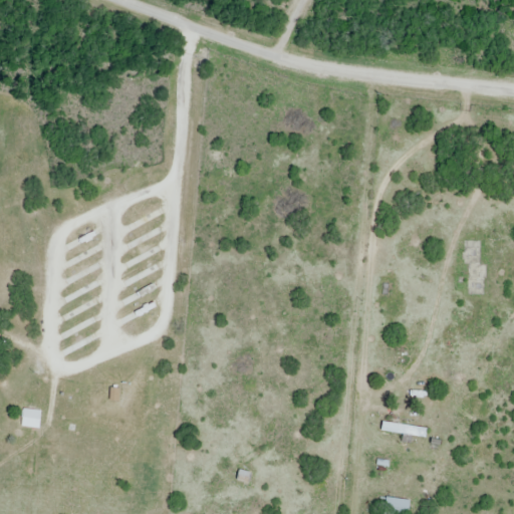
[(477,266),(477,259),(468,259),(468,295),(484,295),(484,266),(477,266)]
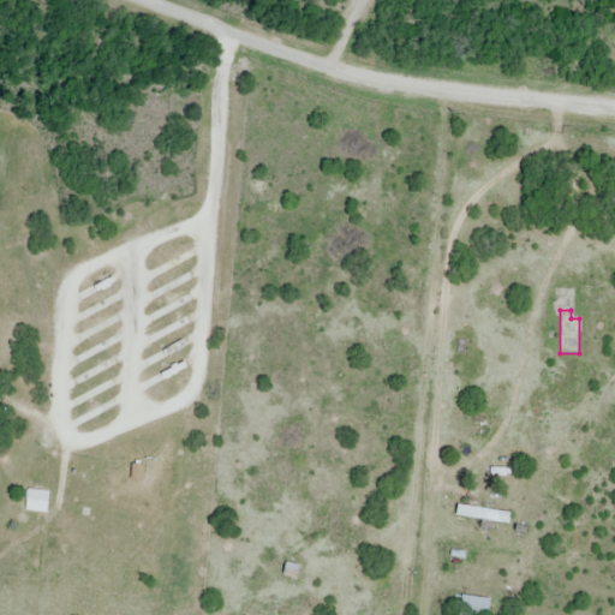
[(49,493),(28,490),(25,511),(47,513),(49,493)]
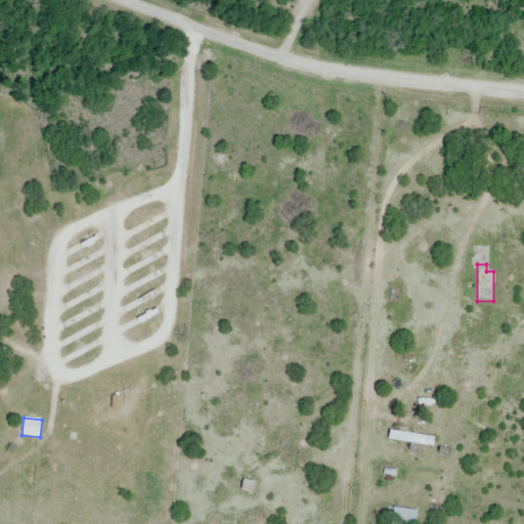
[(435,437),(389,431),(388,441),(434,446),(435,437)]
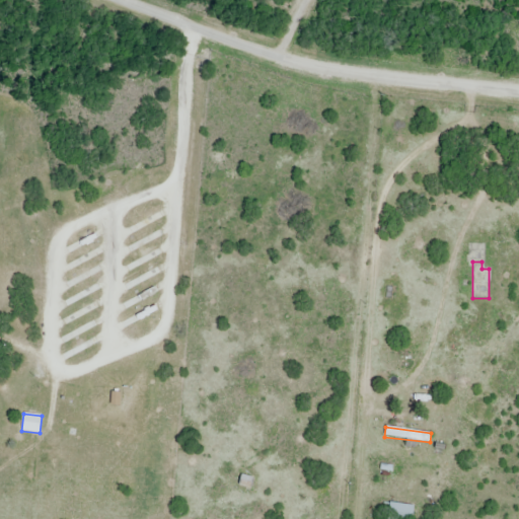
[(256,480),(243,476),(240,488),(253,492),(256,480)]
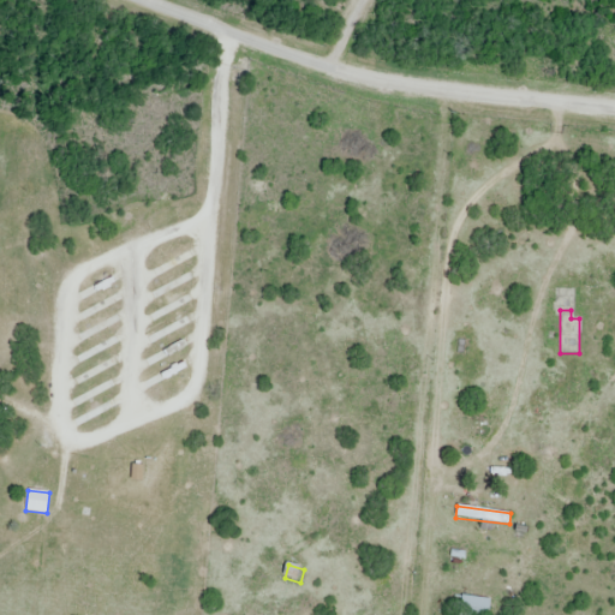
[(489,614),(490,598),(453,597),(452,614),(489,614)]
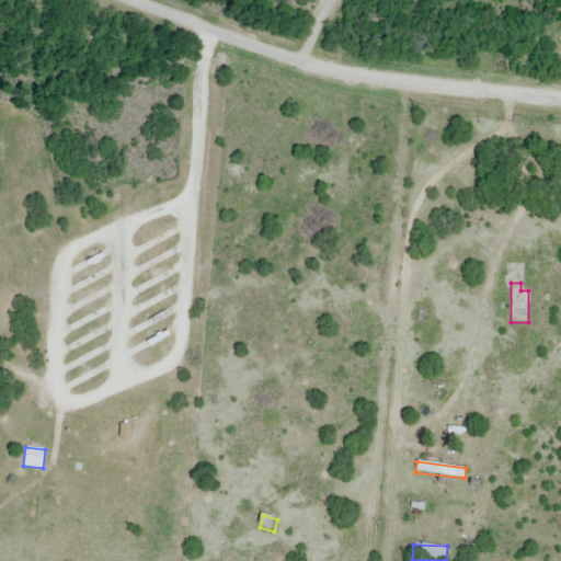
All buildings are outlined.
